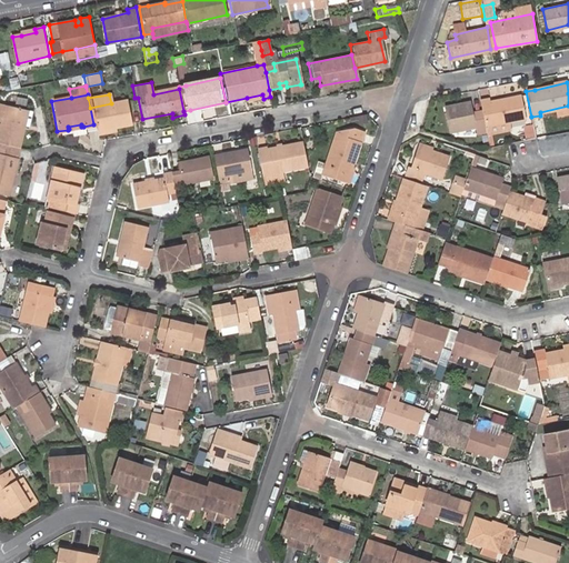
[(488,99),(480,100),(482,113),(485,123),(486,129),(487,136),(507,132),(505,123),(525,119),(519,96),(489,101),(488,99)]
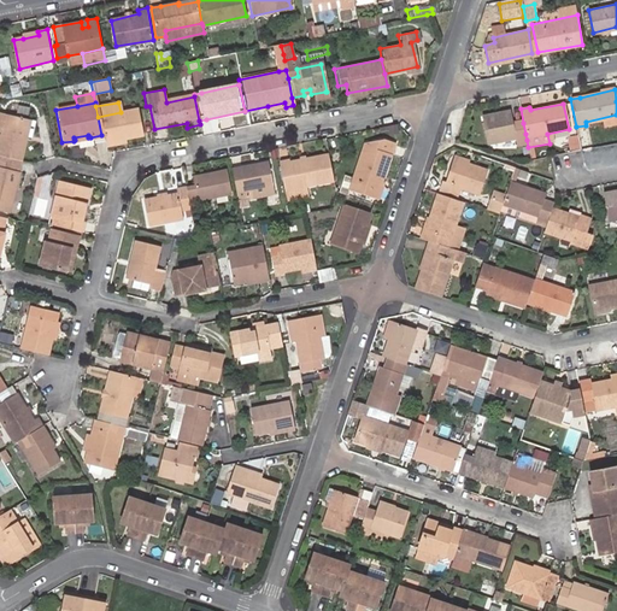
[(101,135),(103,141),(140,134),(136,110),(121,112),(98,117),(101,135)]
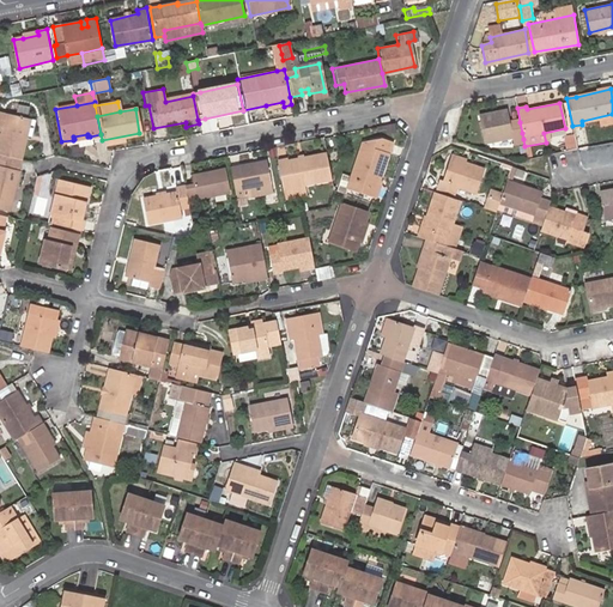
[(505,110),(479,116),(485,144),(511,138),(513,141),(523,139),(522,133),(520,122),(509,126),(508,122),(505,110)]
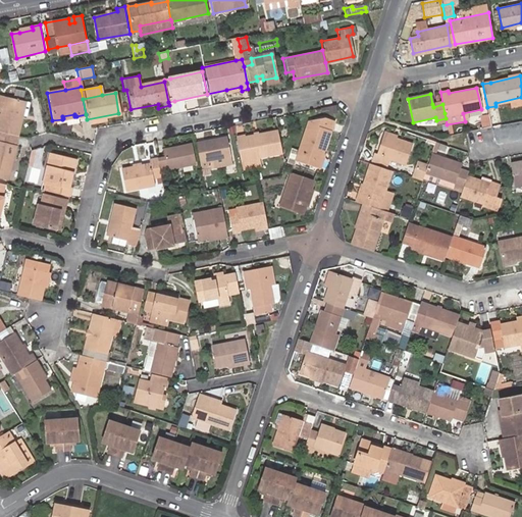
[(0,121),(0,132),(17,137),(21,118),(20,118),(24,102),(0,95),(0,111),(2,112),(0,121)]
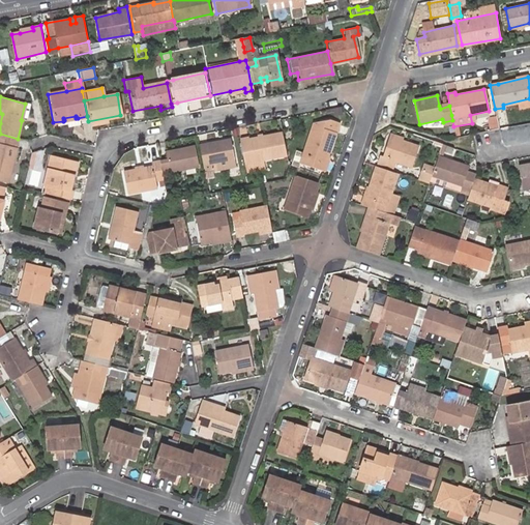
[(529,98),(518,103),(519,107),(529,105),(529,98)]
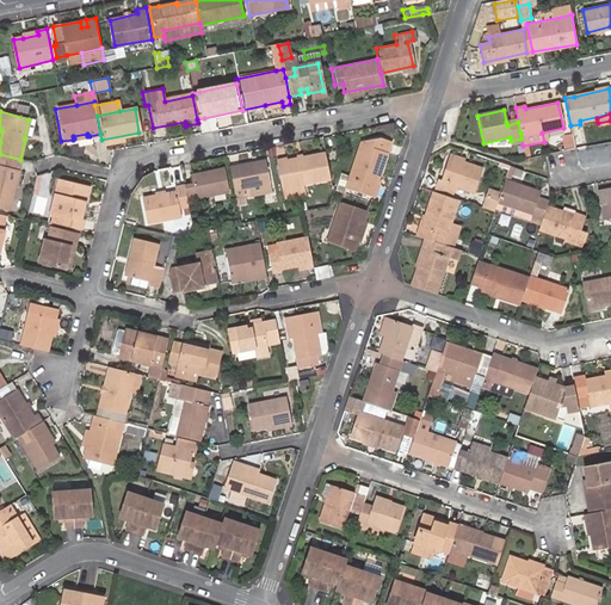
[(561,137),(563,152),(574,149),(572,135),(561,137)]
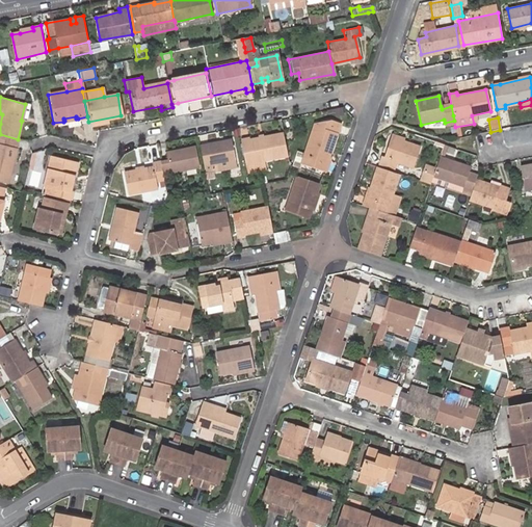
[(79,125),(78,119),(76,119),(64,121),(63,122),(64,128),(79,125)]
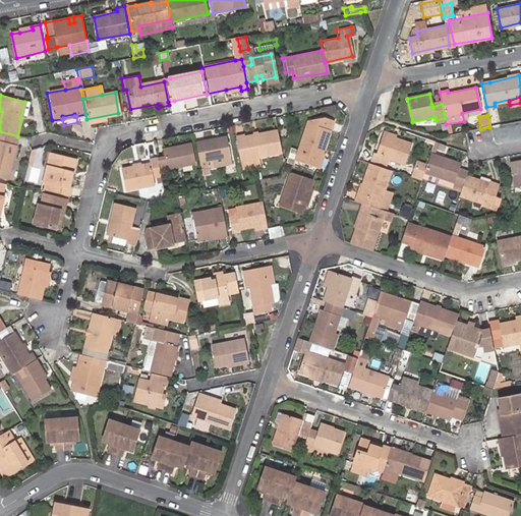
[(297,151),(294,160),(315,167),(331,121),(322,117),(307,120),(297,151)]
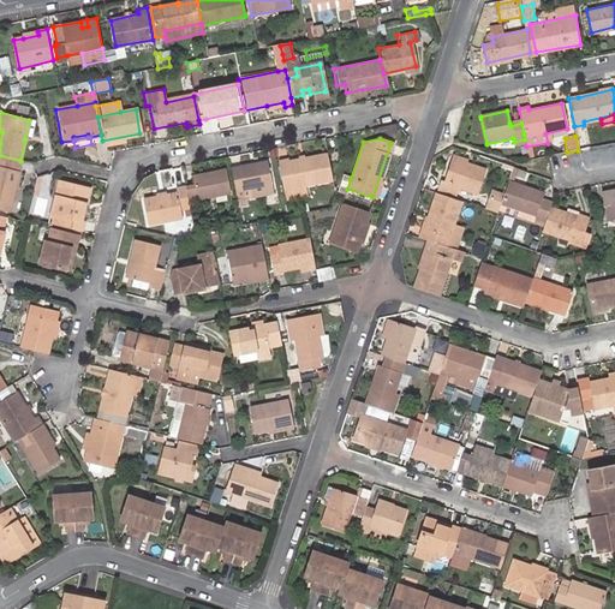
[(18,172),(21,161),(0,155),(0,209),(9,212),(13,191),(16,191),(19,173),(18,172)]
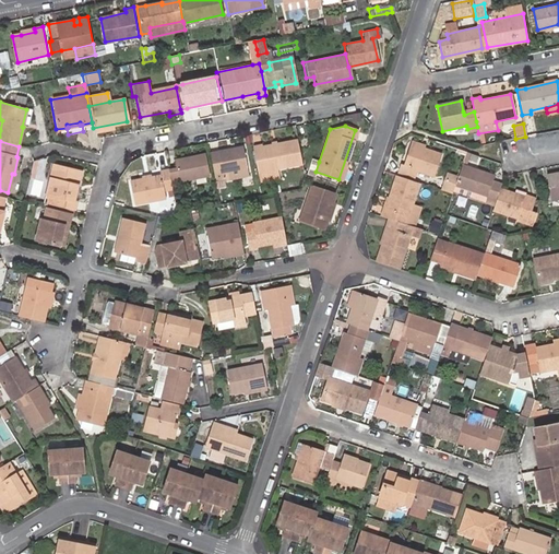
[(297,141),(252,150),(257,173),(259,172),(261,181),(280,178),(277,168),(301,163),(297,141)]
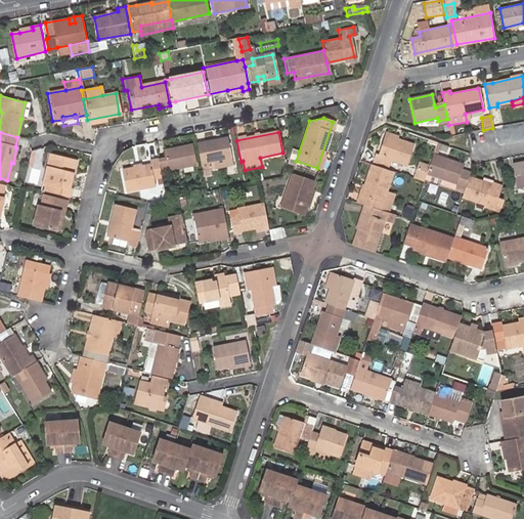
[(413,145),(386,135),(379,154),(376,154),(374,162),(388,167),(391,160),(406,165),(413,145)]
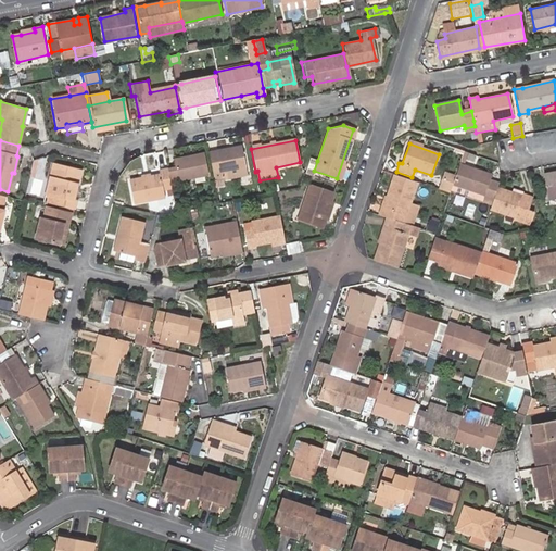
[(219,171),(244,166),(240,147),(210,153),(215,182),(222,180),(219,171)]
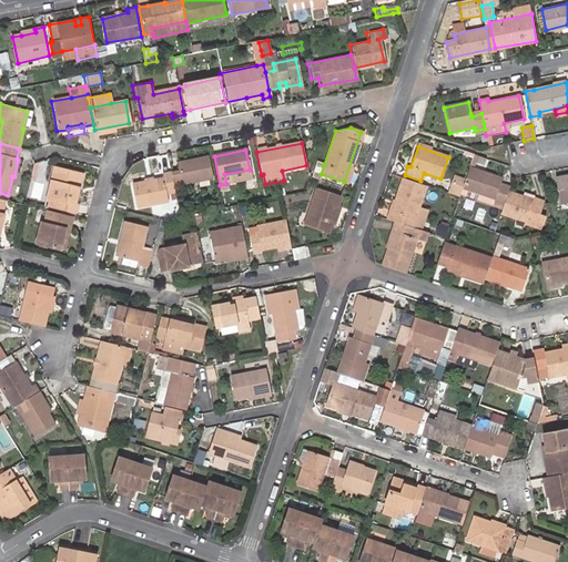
[(179,171),(171,172),(174,191),(183,190),(181,184),(211,179),(206,156),(176,162),(179,171)]
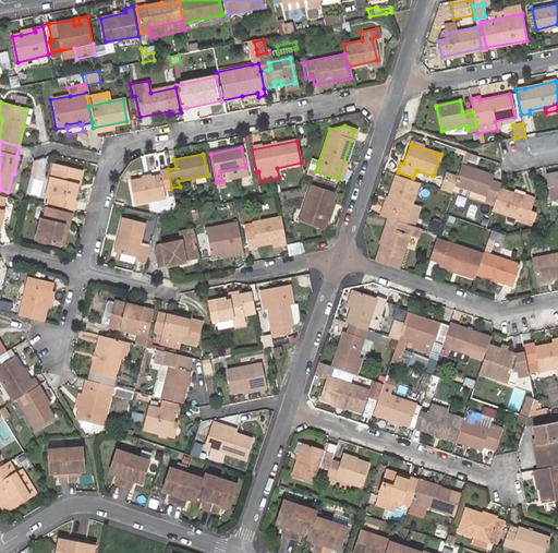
[(303,173),(313,177),(315,171),(318,161),(308,158),(303,173)]
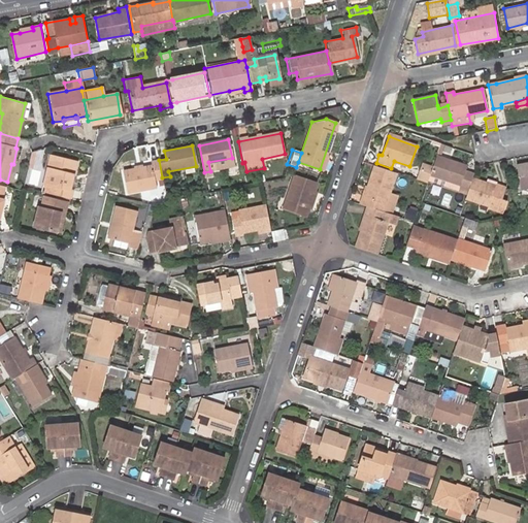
[(52,193),(70,198),(72,190),(69,189),(71,178),(69,178),(70,172),(73,173),(76,162),(51,156),(42,191),(52,193)]
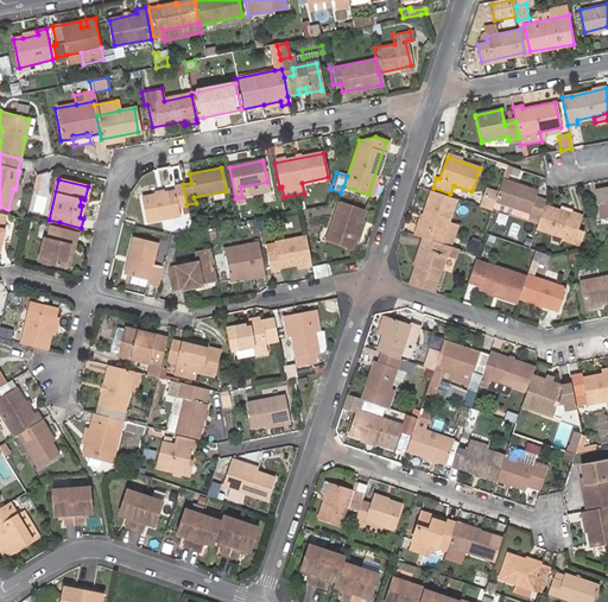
[(543,206),(545,200),(536,196),(537,191),(501,179),(498,191),(494,202),(530,214),(527,220),(527,221),(537,223),(543,206)]
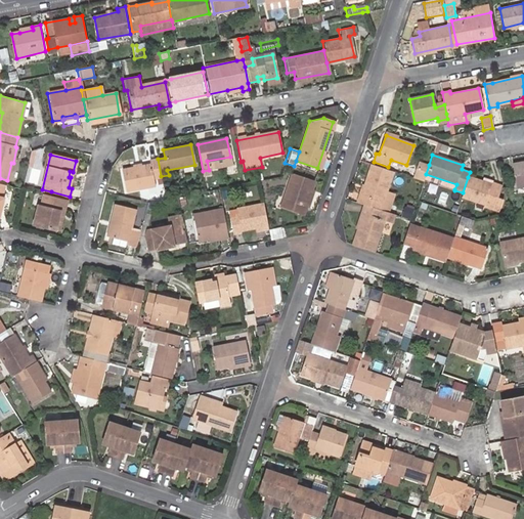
[(232,165),(230,157),(207,161),(209,170),(232,165)]
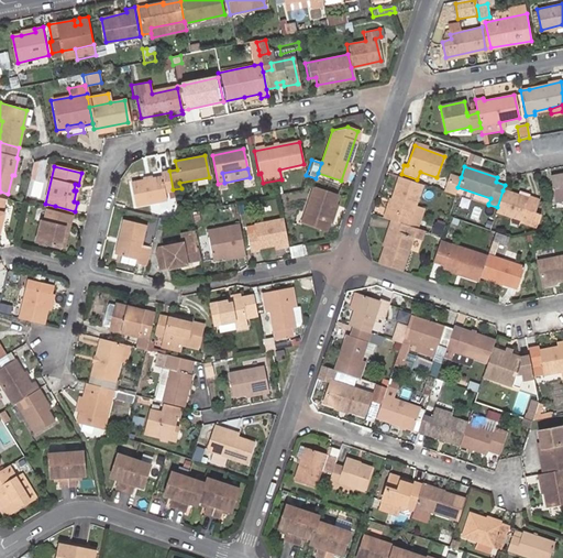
[(173,189),(169,171),(159,172),(161,176),(151,178),(152,181),(145,182),(144,179),(131,182),(135,205),(166,199),(165,190),(173,189)]
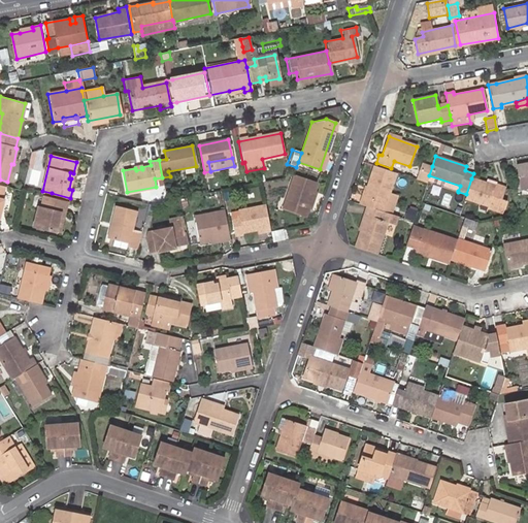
[(415,176),(428,181),(429,175),(432,166),(420,162),(415,176)]
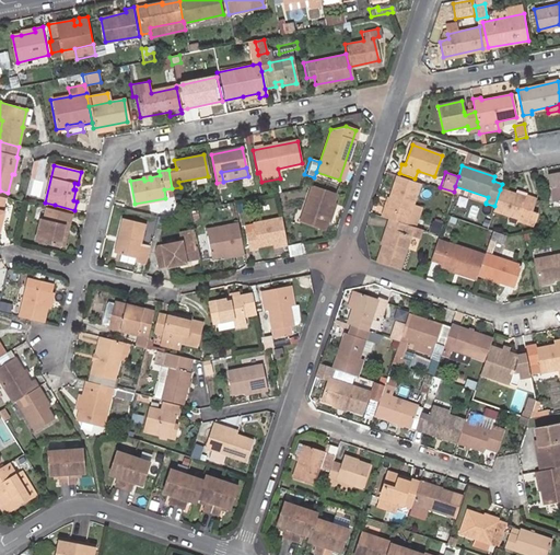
[(559,172),(546,176),(550,200),(559,197),(559,172)]
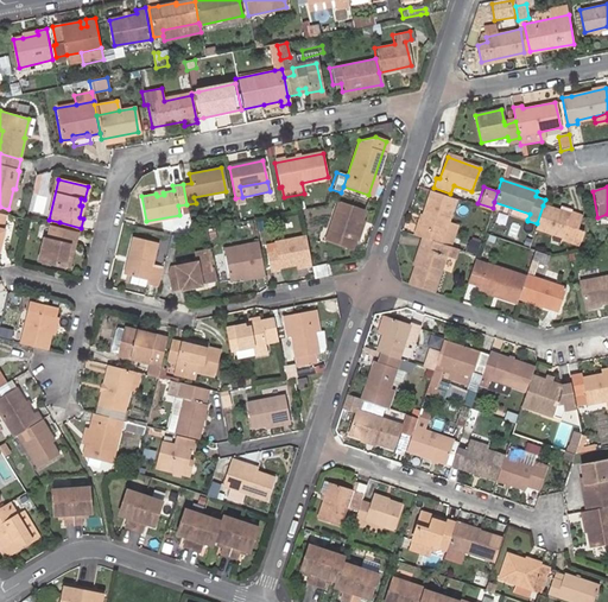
[(432,190),(416,236),(425,240),(441,245),(456,198),(432,190)]
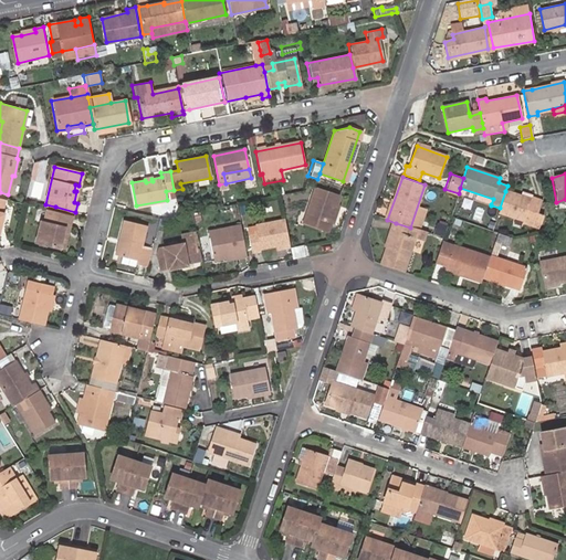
[(331,222),(338,196),(314,188),(306,214),(331,222)]
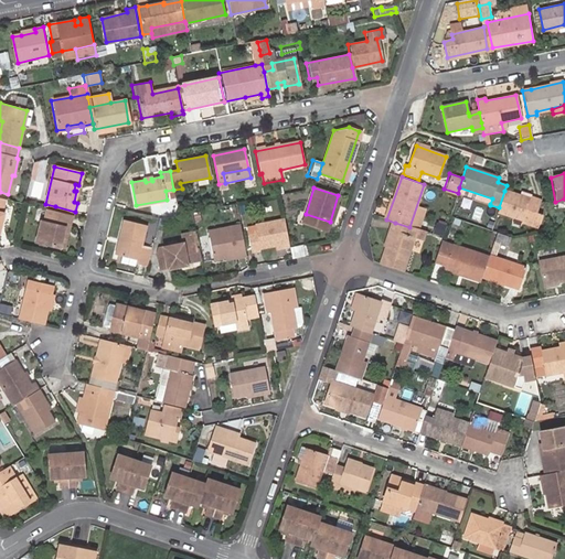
[(459,187),(458,193),(490,204),(492,199),(459,187)]
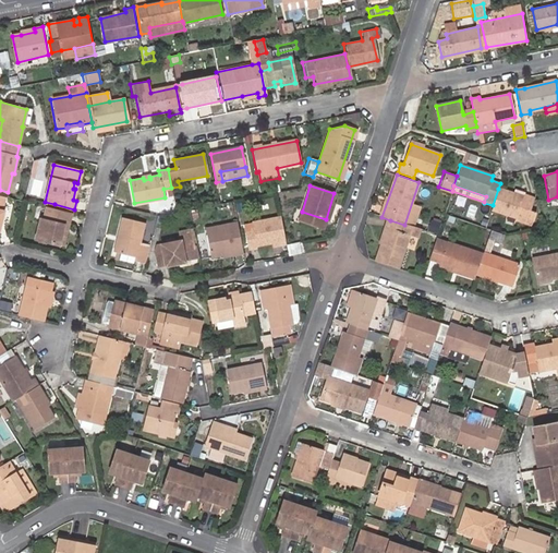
[(493,205),(490,208),(514,217),(528,223),(533,211),(528,209),(532,195),(522,192),(523,190),(512,185),(509,193),(498,189),(493,205)]
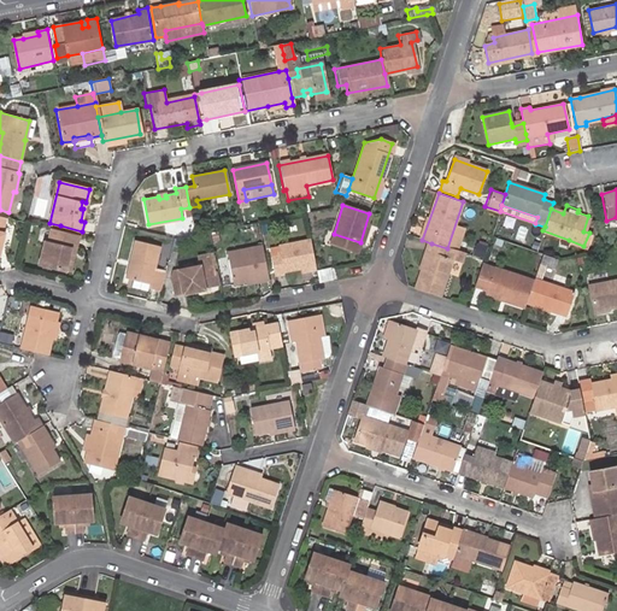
[(70,248),(75,250),(77,235),(51,229),(47,244),(43,242),(39,263),(65,269),(70,248)]
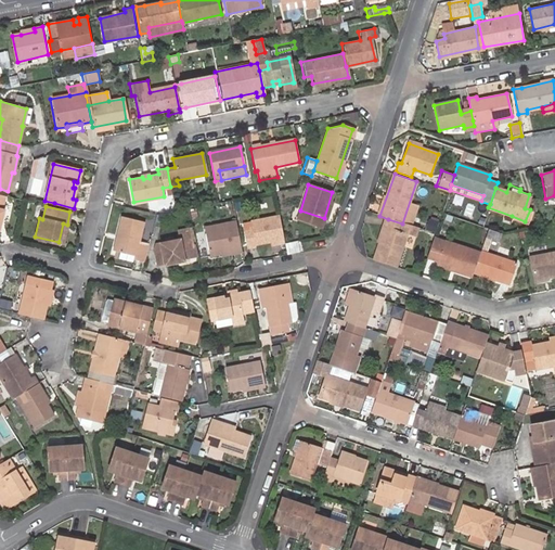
[(480,225),(483,214),(476,212),(473,222),(480,225)]
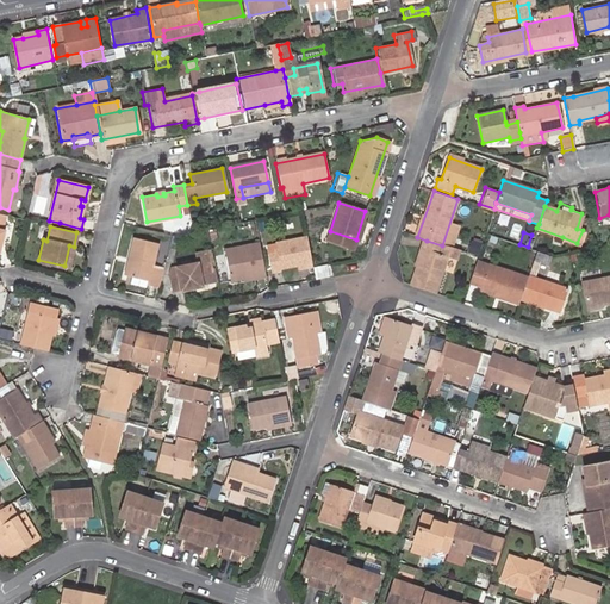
[(181,234),(172,235),(166,259),(173,260),(181,234)]
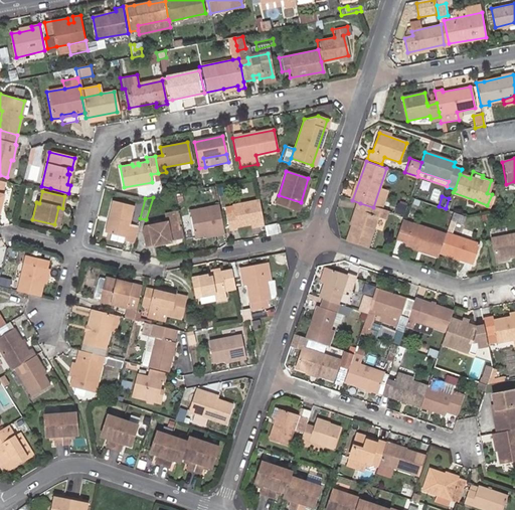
[(264,219),(259,197),(225,204),(227,212),(230,226),(252,221),(264,219)]
